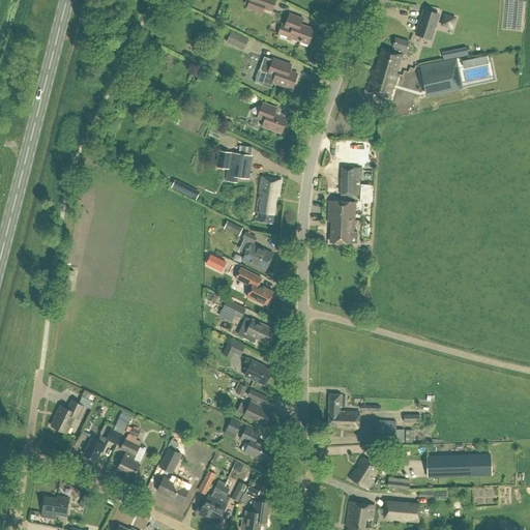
[(275,0),(245,0),(245,2),(248,3),(246,8),(263,15),(265,9),(271,11),(275,0)]
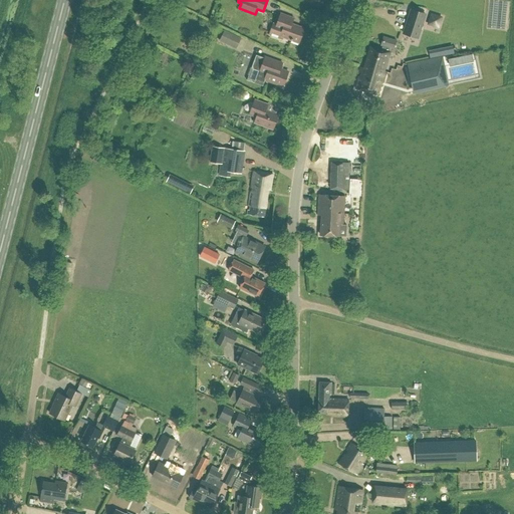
[(426,14),(410,9),(403,34),(419,39),(426,14)]
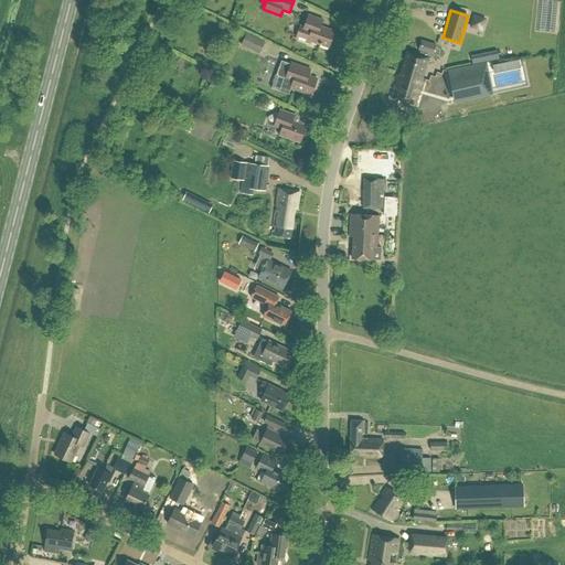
[(322,20),(308,14),(304,27),(300,25),(296,39),(307,42),(308,40),(320,44),(319,46),(328,50),(334,31),(320,27),(322,20)]
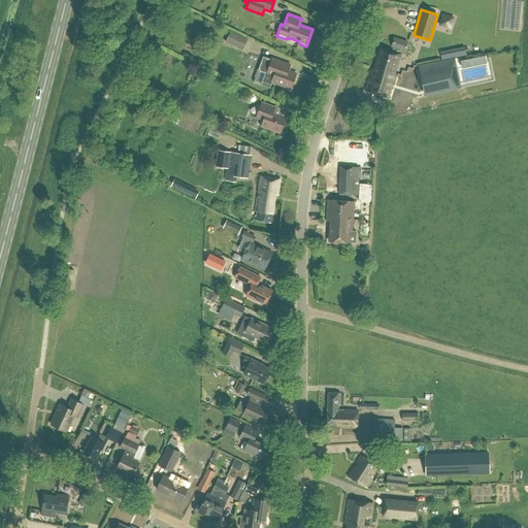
[(231,31),(226,41),(242,51),(249,39),(231,31)]
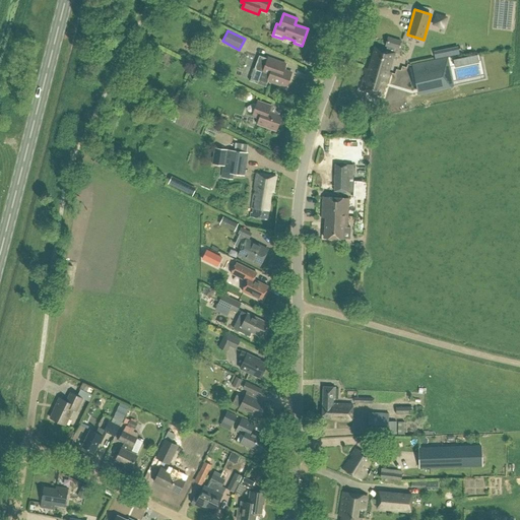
[(375,47),(369,66),(370,67),(370,66),(388,72),(394,53),(375,47)]
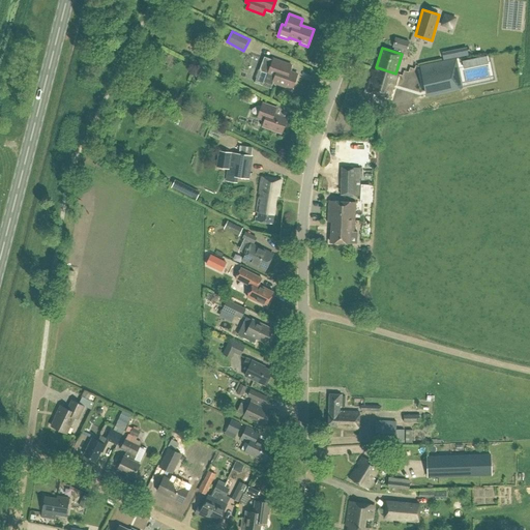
[(265,58),(260,71),(266,74),(263,83),(262,86),(271,89),(272,86),(273,82),(292,89),(297,74),(284,69),(286,63),(272,59),(272,60),(265,58)]
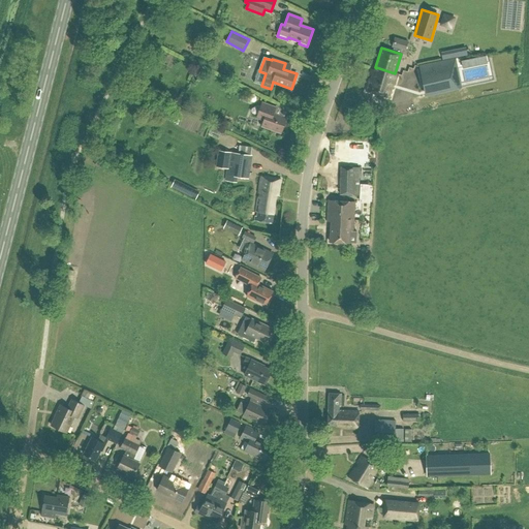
[(463,94),(456,58),(418,65),(426,102),(463,94)]
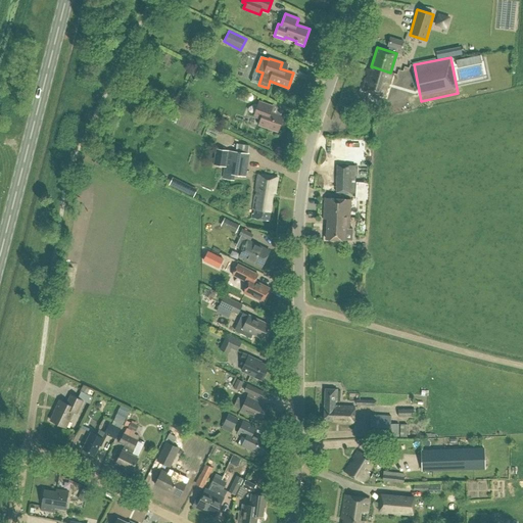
[(372,67),(371,66),(370,68),(367,67),(365,73),(368,74),(366,78),(362,90),(385,97),(392,73),(390,73),(372,66),(372,67)]
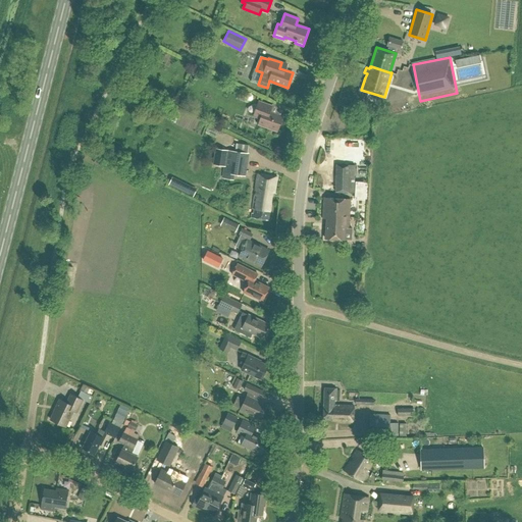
[(271,106),(258,101),(253,116),(260,118),(258,124),(277,131),(282,116),(269,112),(271,106)]
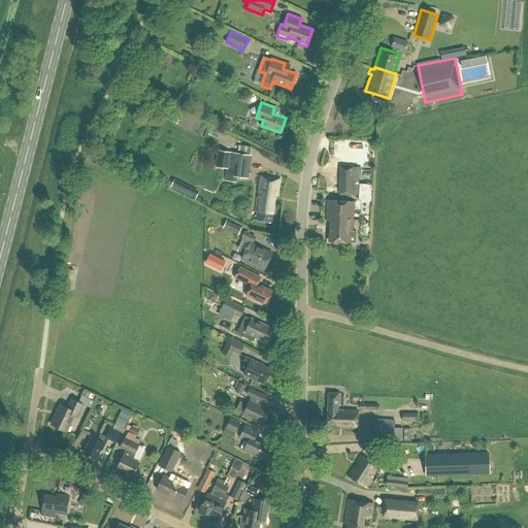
[(252,146),(240,145),(239,153),(229,152),(226,174),(249,177),(252,146)]
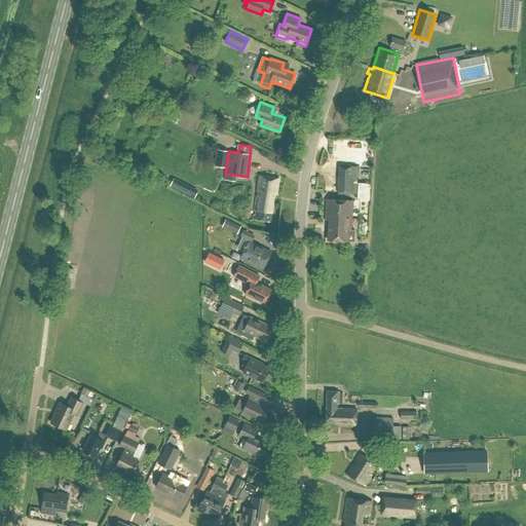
[(358,166),(338,165),(337,193),(357,194),(358,166)]
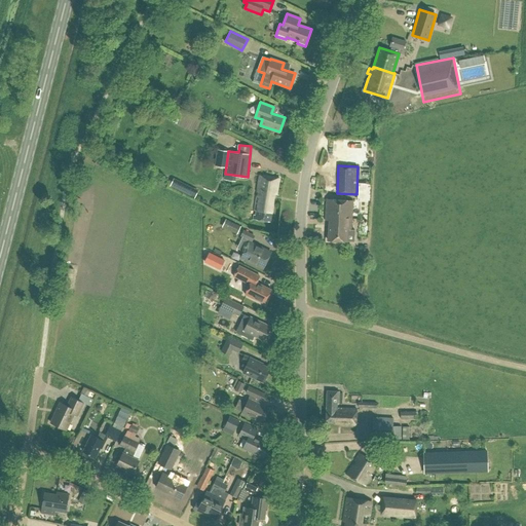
[(279,178),(260,175),(253,219),(270,221),(274,194),(276,194),(279,178)]
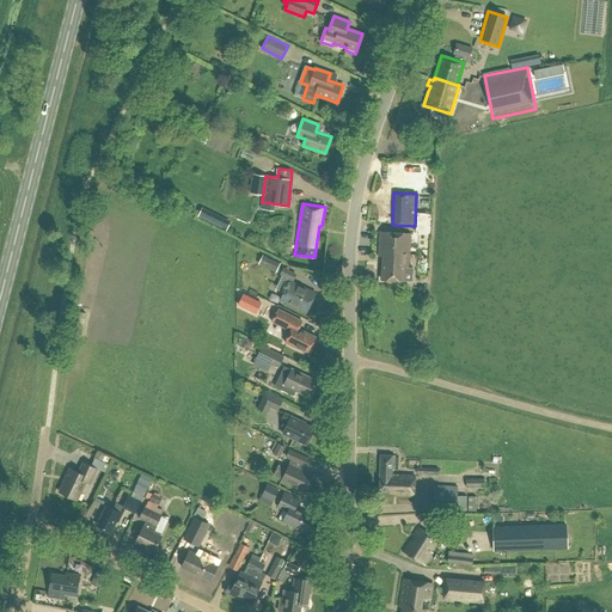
[(410,233),(380,232),(378,256),(383,256),(381,280),(404,281),(404,267),(409,267),(410,233)]
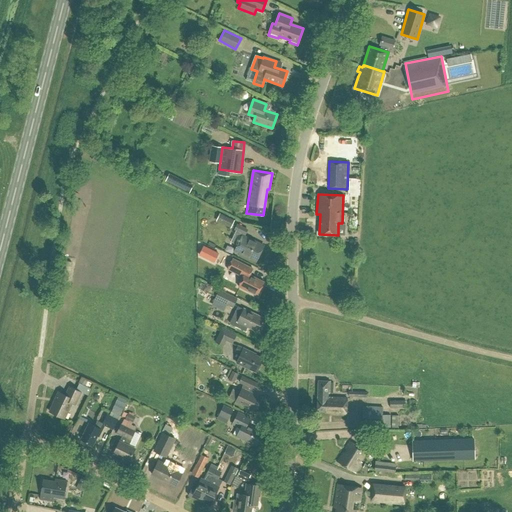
[(234,221),(219,214),(215,221),(231,228),(234,221)]
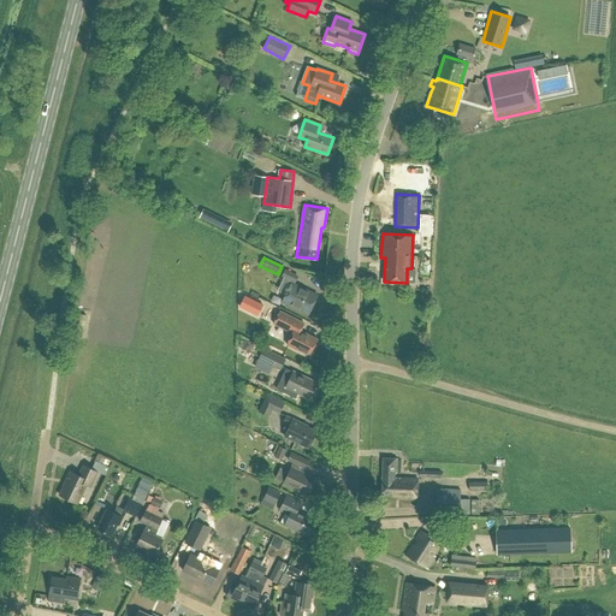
[(297,276),(285,270),(282,276),(284,277),(278,290),(285,295),(282,302),(308,314),(318,295),(294,284),(297,276)]
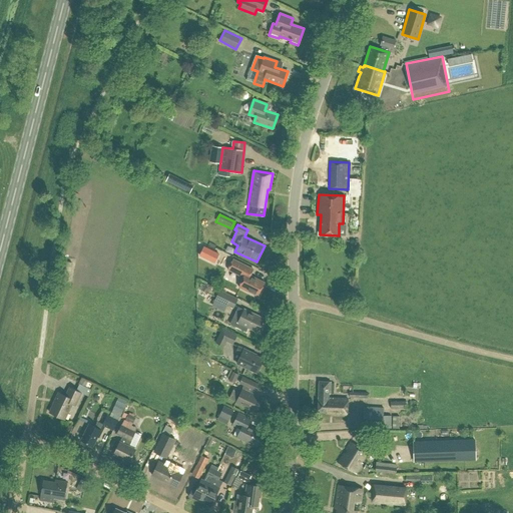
[(202,255),(213,261),(216,252),(205,247),(202,255)]
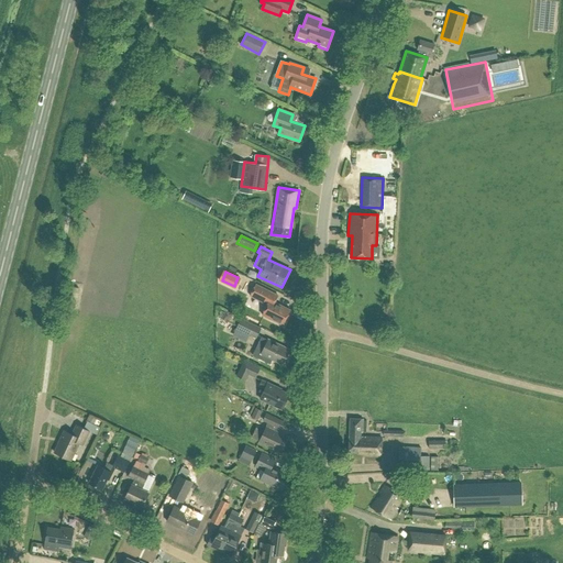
[(278,296),(255,285),(250,296),(267,305),(262,315),(283,326),(290,310),(275,302),(278,296)]
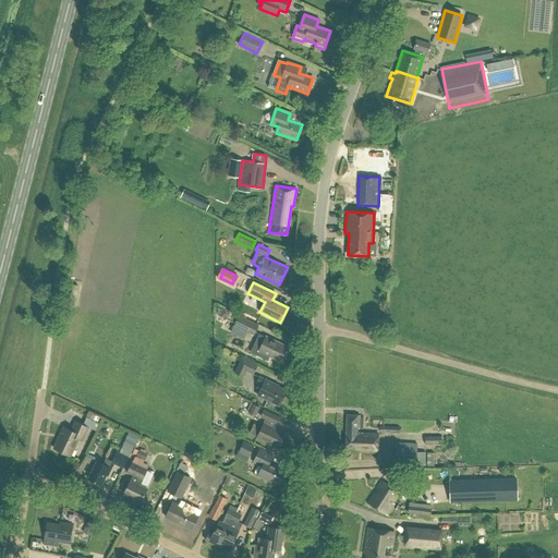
[(258,325),(225,308),(220,317),(234,324),(233,326),(254,336),(258,325)]
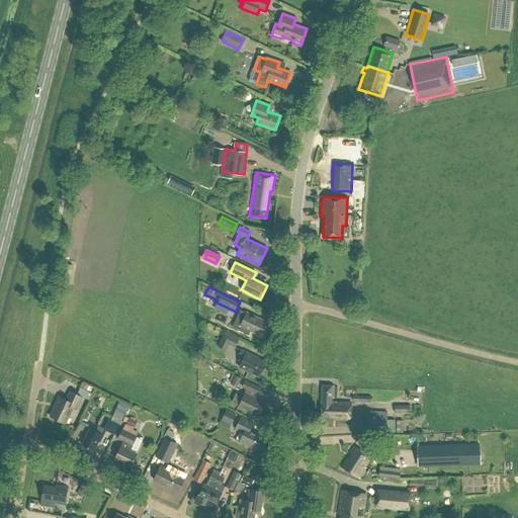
[(266,322),(240,310),(238,315),(233,327),(249,334),(251,330),(260,335),(266,322)]
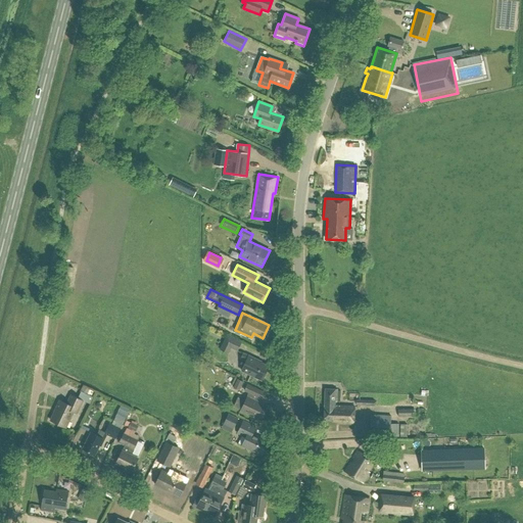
[(242,342),(227,335),(220,349),(229,353),(231,348),(237,351),(242,342)]
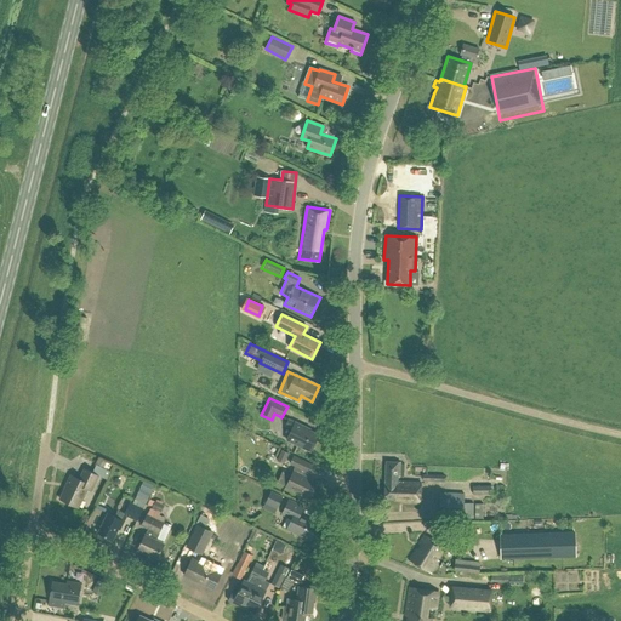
[(306,428),(288,420),(285,426),(292,428),(286,440),(311,451),(318,434),(306,428)]
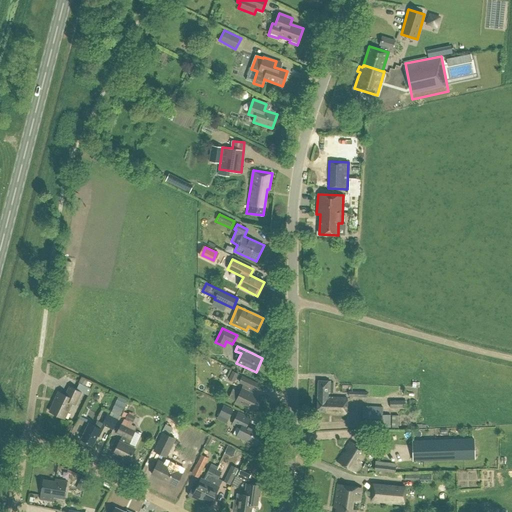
[(225,368),(222,375),(231,378),(234,371),(225,368)]
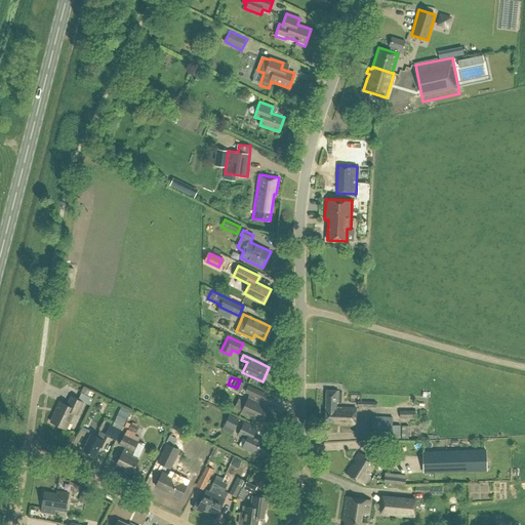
[(265,394),(248,386),(245,392),(250,394),(241,412),(261,421),(268,407),(258,403),(260,399),(261,400),(265,394)]
